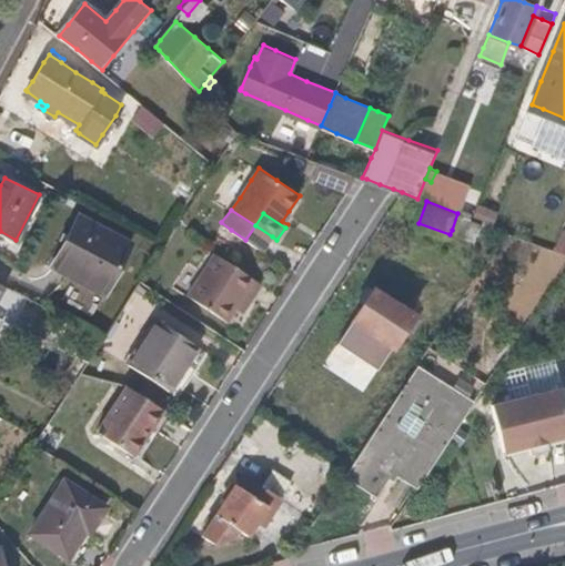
[(473,236),(480,221),(472,218),(471,219),(458,214),(457,213),(452,230),(467,235),(473,236)]
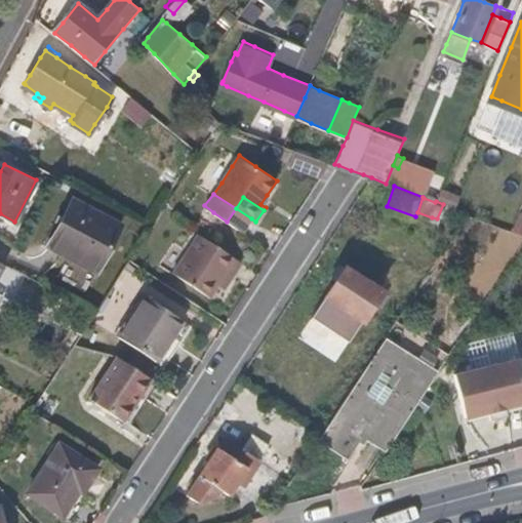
[(108,247),(121,223),(76,201),(51,248),(95,271),(108,247)]
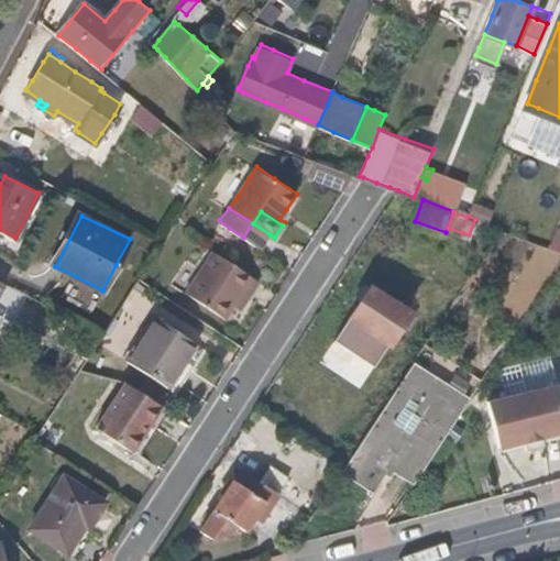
[(260,248),(270,234),(253,223),(243,238),(251,242),(260,248)]
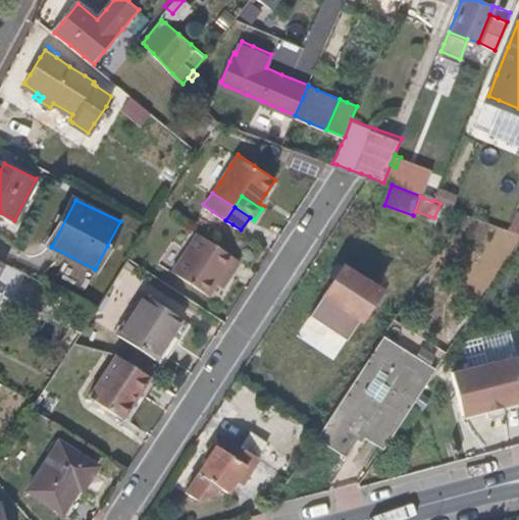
[(226,267),(235,255),(213,241),(198,230),(171,270),(189,281),(208,295),(219,278),(226,267)]
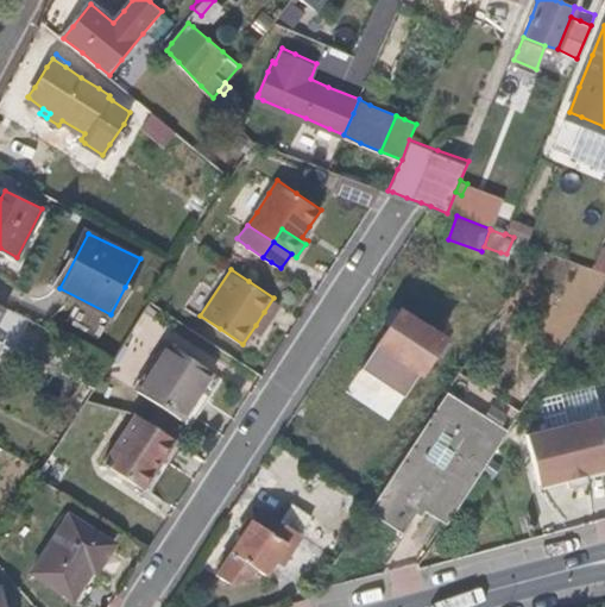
[(269,315),(279,301),(273,298),(264,312),(269,315)]
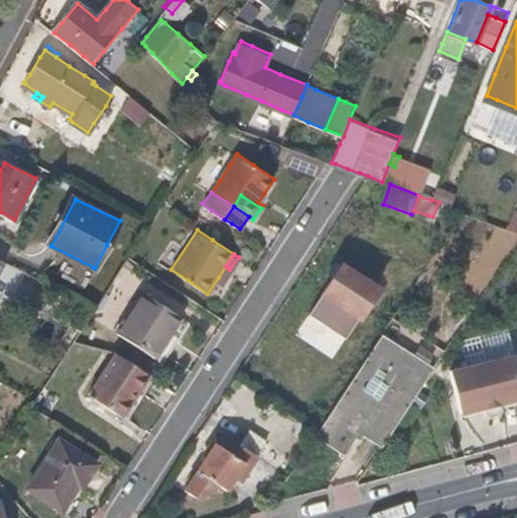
[(118,270),(124,260),(117,256),(111,266),(118,270)]
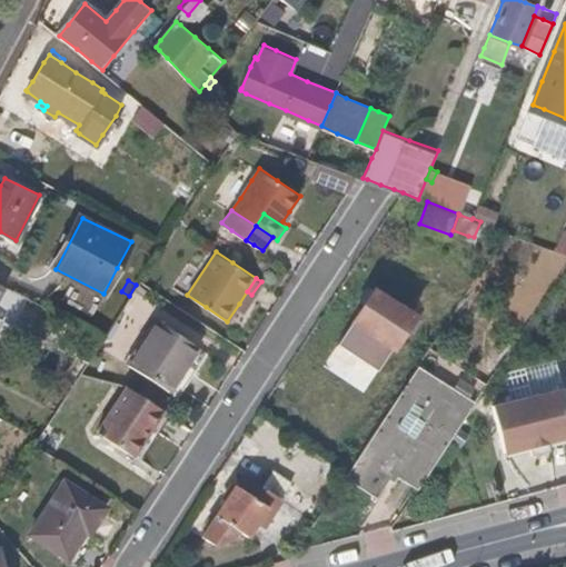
[(394,346),(415,315),(376,288),(354,319),(376,335),(394,346)]
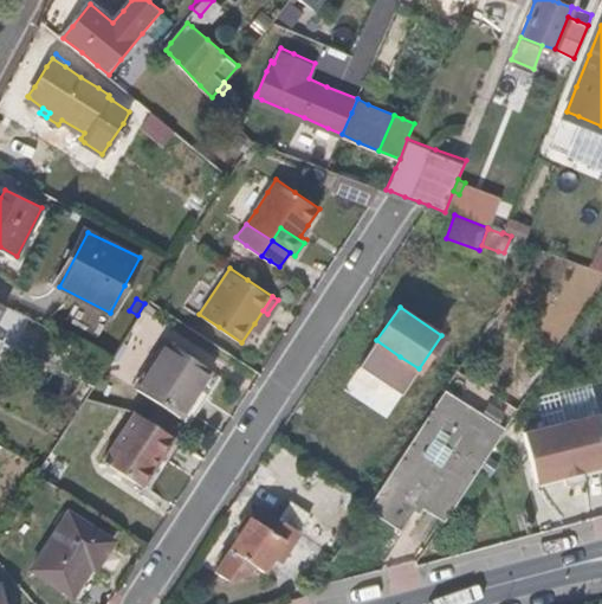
[(400,357),(376,340),(368,353),(390,368),(400,357)]
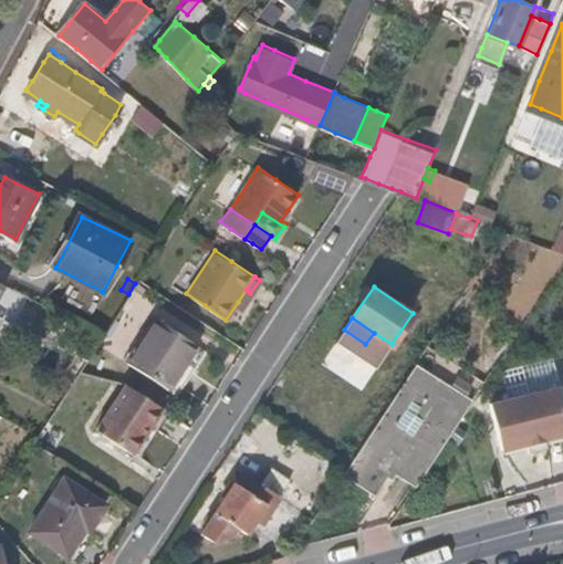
[(179,366),(194,346),(179,336),(156,320),(142,341),(127,362),(135,367),(158,383),(165,387),(171,377),(179,366)]
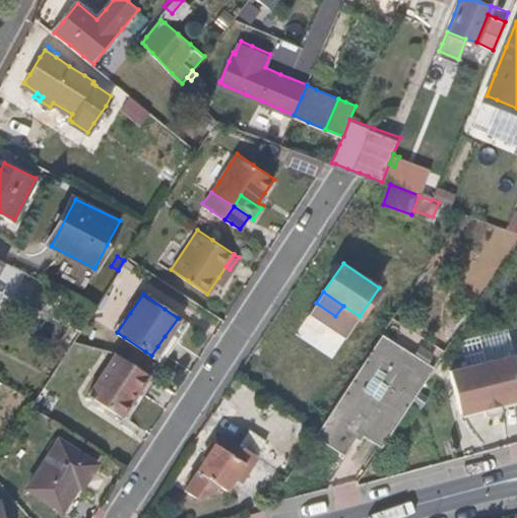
[(89,317),(82,312),(79,316),(86,321),(89,317)]
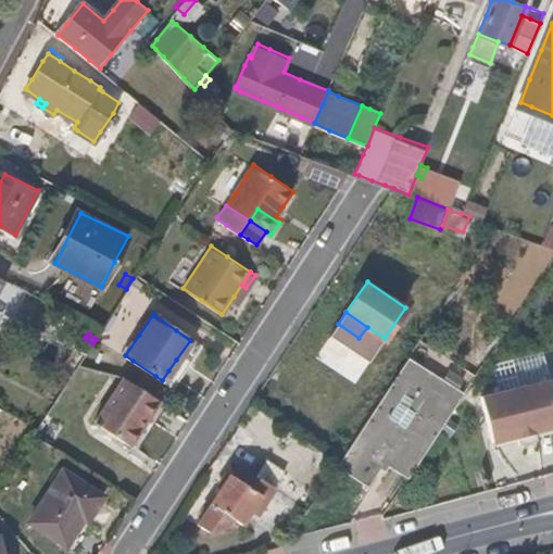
[(180,377),(191,361),(200,348),(190,340),(176,360),(168,370),(162,380),(173,388),(180,377)]
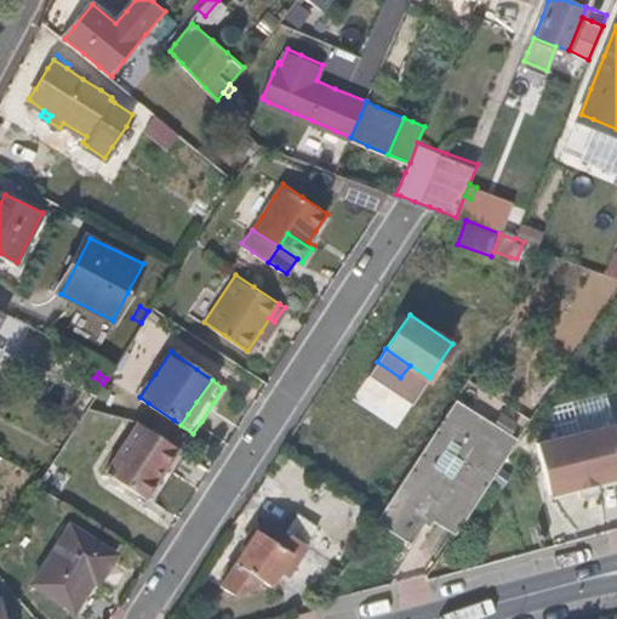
[(493,471),(509,449),(518,436),(478,409),(458,396),(450,407),(433,435),(418,458),(411,467),(407,473),(399,487),(390,499),(384,509),(376,522),(384,528),(403,539),(405,539),(410,532),(420,516),(434,524),(439,518),(455,529),(457,527),(478,494),(493,471)]
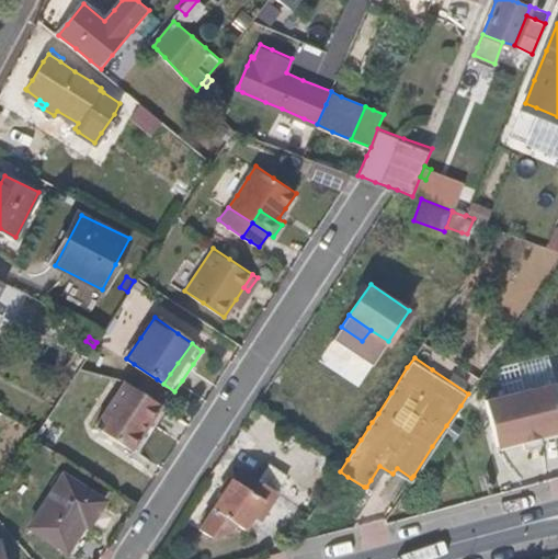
[(557,406),(550,380),(519,389),(482,400),(486,415),(493,418),(511,424),(527,431),(537,434),(557,429),(557,406)]
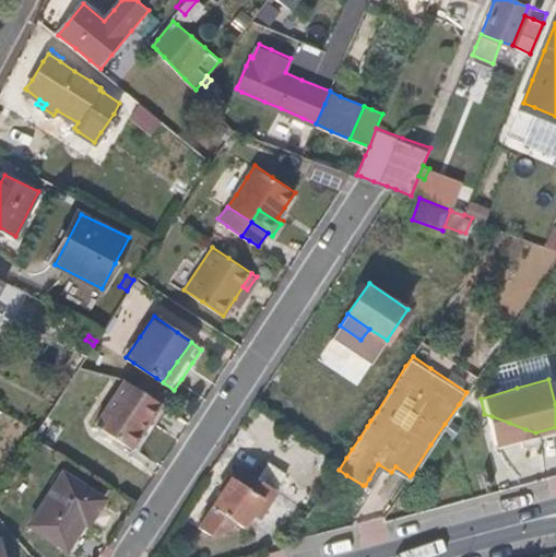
[(164,404),(131,383),(126,380),(114,398),(98,421),(122,436),(137,443),(150,426),(164,404)]
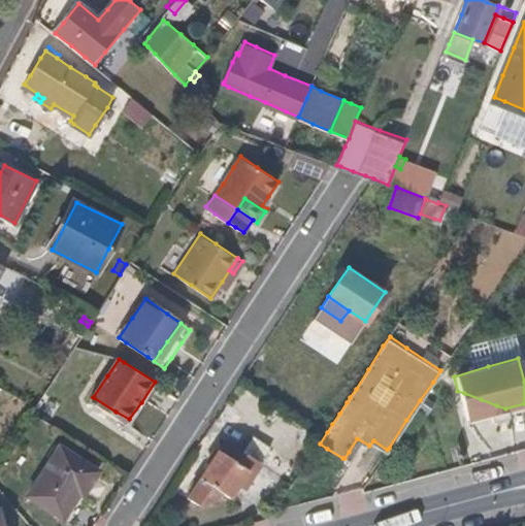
[(144,411),(161,386),(155,382),(141,402),(129,419),(136,423),(144,411)]
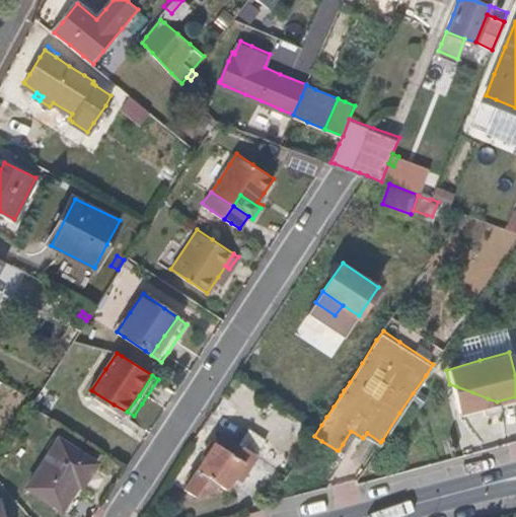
[(497,401),(488,398),(472,392),(456,386),(449,384),(458,413),(482,408),(484,413),(499,409),(497,401)]
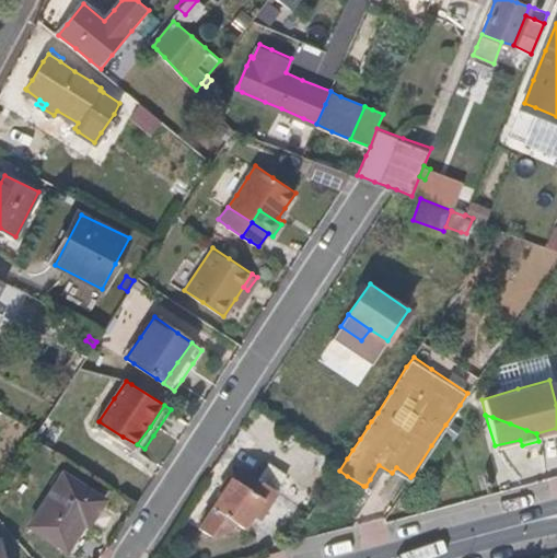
[(264,497),(265,496),(271,486),(248,469),(242,465),(220,497),(210,512),(201,526),(210,533),(225,531),(232,531),(238,523),(244,527),(248,520),(254,512),(255,511),(264,497)]
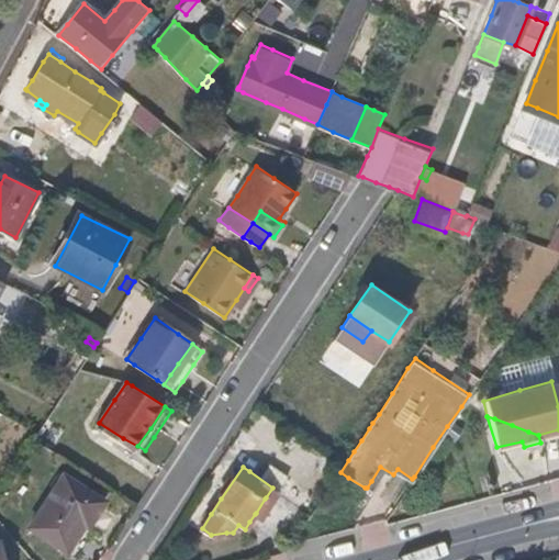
[(412,479),(398,469),(393,474),(394,476),(409,484),(412,479)]
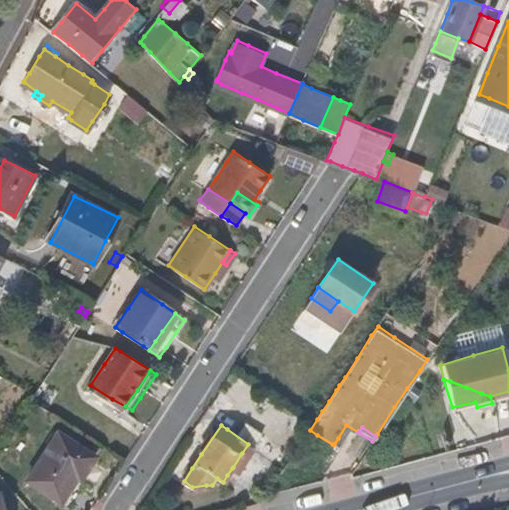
[(87,468),(95,456),(59,432),(37,463),(26,478),(39,487),(52,496),(59,500),(70,485),(75,478),(79,480),(87,468)]
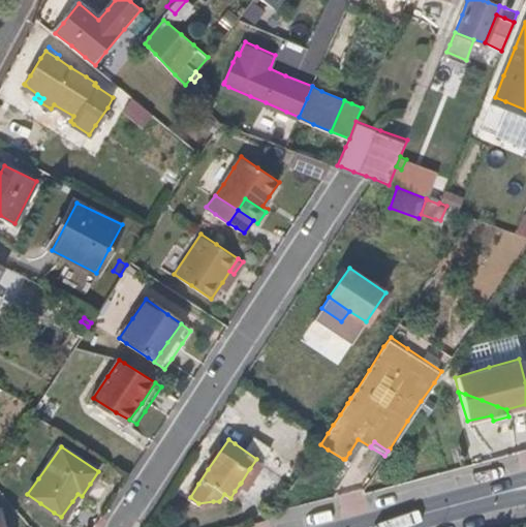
[(255,474),(263,463),(256,459),(250,468),(249,469),(255,474)]
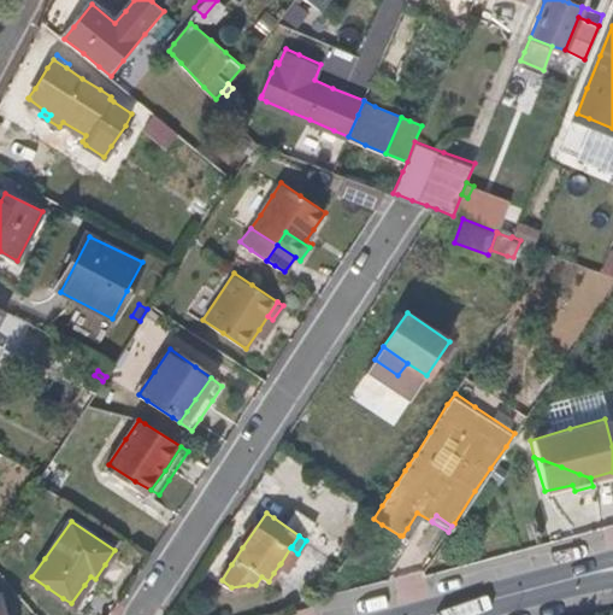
[(287,569),(298,554),(290,548),(281,563),(280,564),(287,569)]
